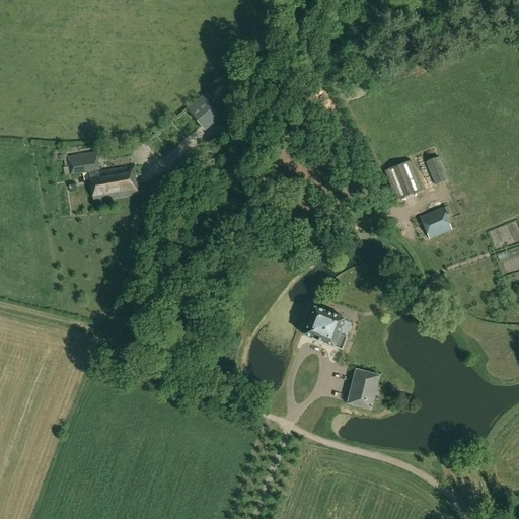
[(214,105),(198,119),(213,137),(229,124),(214,105)]
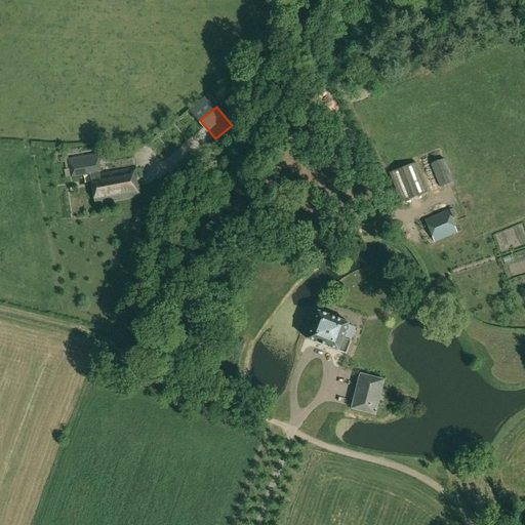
[(69,160),(73,178),(90,175),(95,206),(142,198),(136,169),(102,174),(98,155),(69,160)]
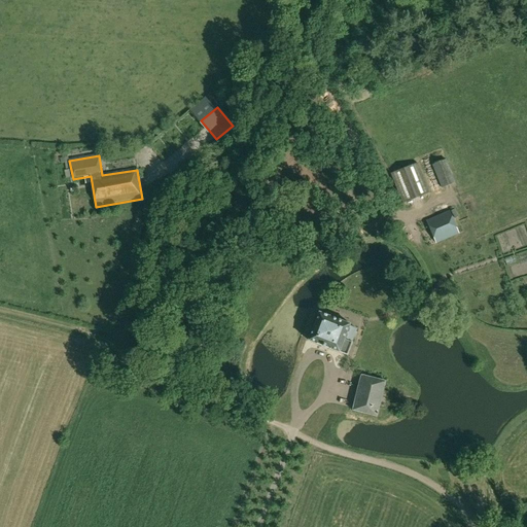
[(442,188),(455,183),(446,161),(432,166),(442,188)]
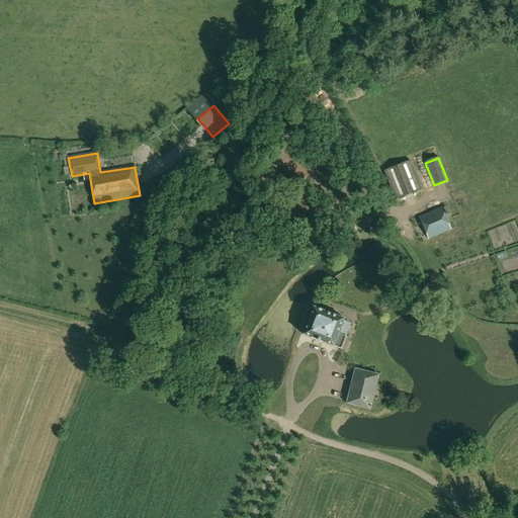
[(396,200),(422,189),(410,161),(383,171),(396,200)]
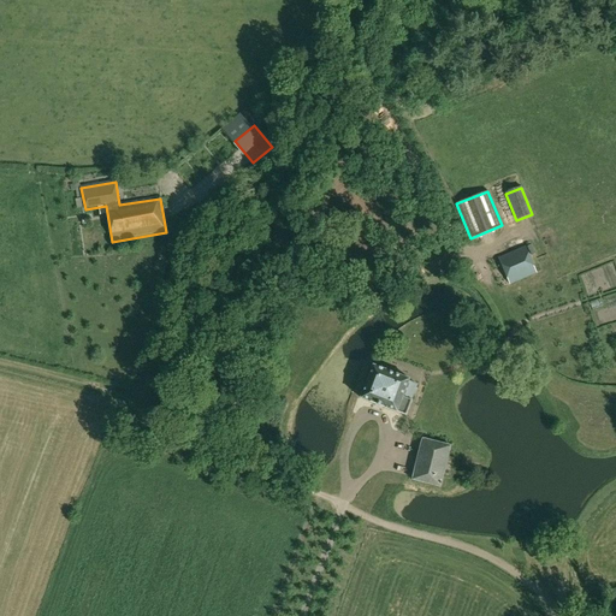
[(537,273),(526,247),(498,258),(509,284),(537,273)]
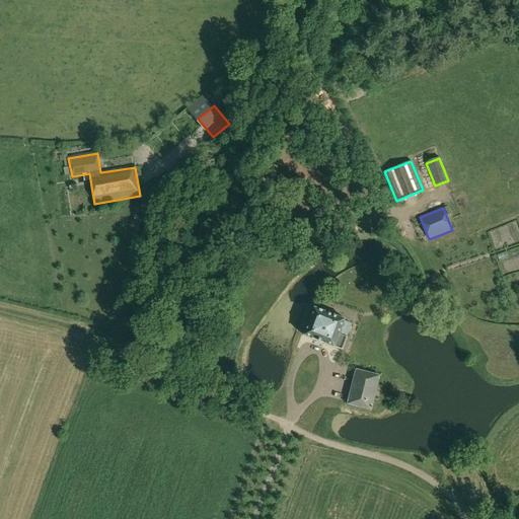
[(449,290),(457,288),(454,279),(447,281),(449,290)]
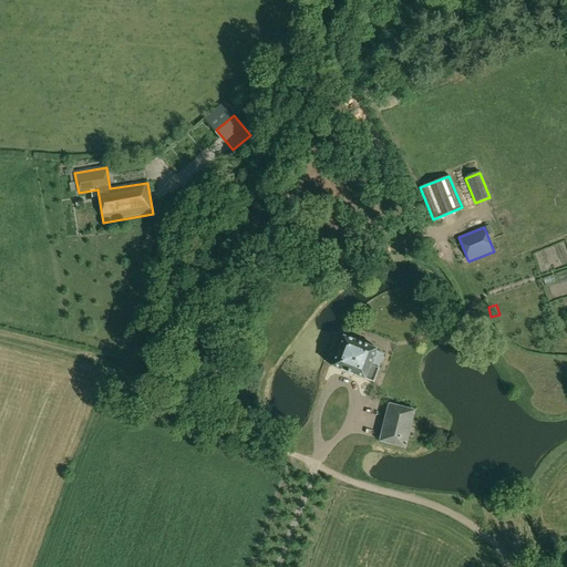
[(353,340),(342,337),(331,367),(373,382),(384,351),(367,344),(368,342),(354,337),(353,340)]
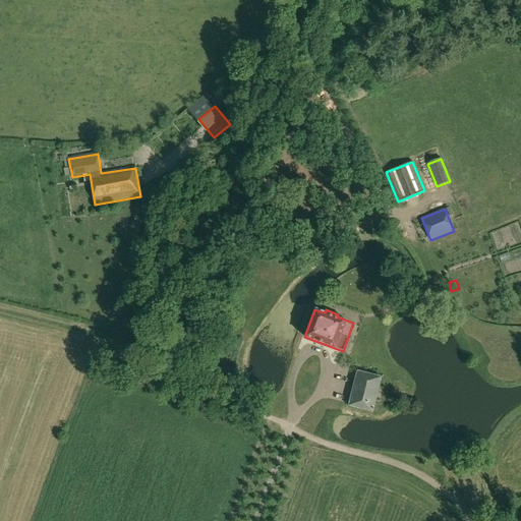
[(349,405),(372,411),(381,375),(357,370),(349,405)]
